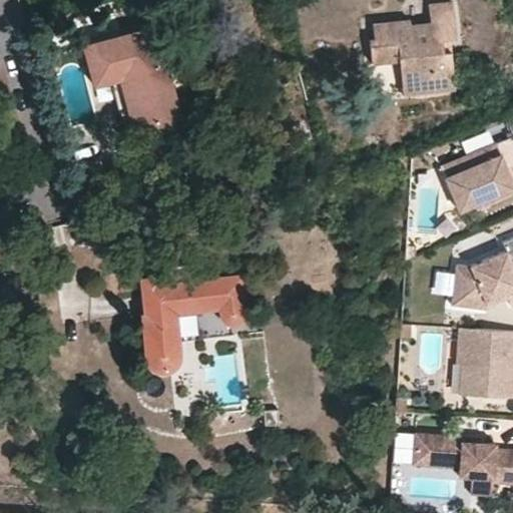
[(407,15),(369,19),(370,33),(367,33),(370,58),(396,55),(401,91),(452,85),(449,49),(441,50),(439,39),(454,37),(449,0),(445,0),(428,2),(429,20),(408,22),(407,15)]
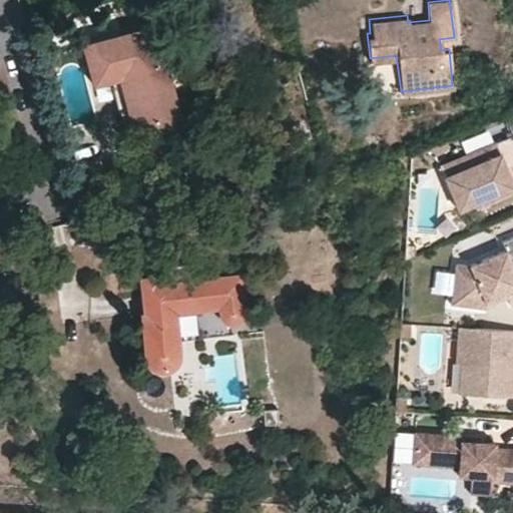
[(154,28),(85,46),(96,83),(120,77),(137,137),(181,125),(154,28)]
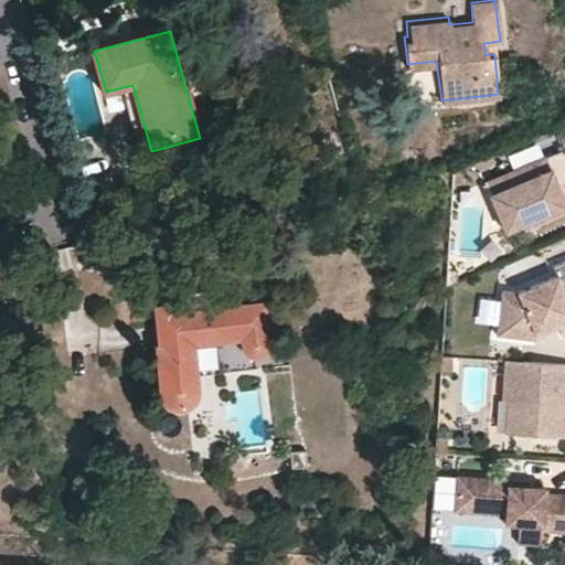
[(564,148),(484,182),(505,231),(522,224),(541,216),(543,222),(564,212),(564,148)]
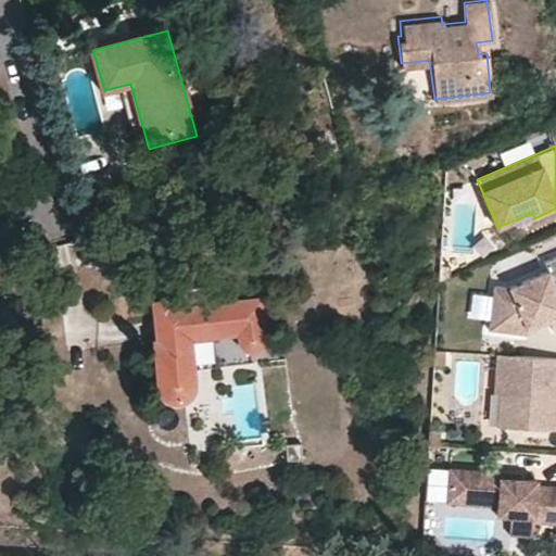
[(414,158),(412,147),(404,148),(405,149),(393,151),(394,160),(414,158)]
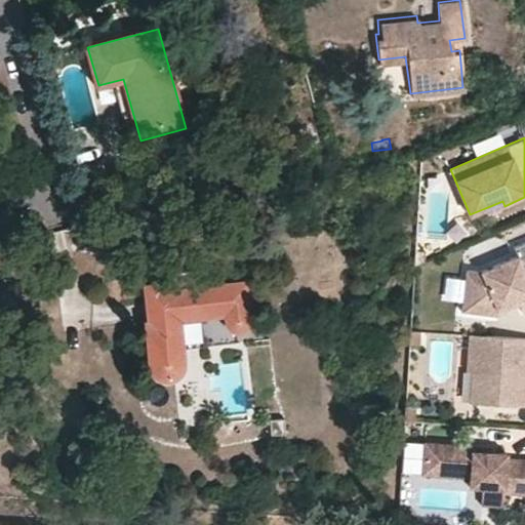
[(487,213),(505,206),(502,201),(485,208),(487,213)]
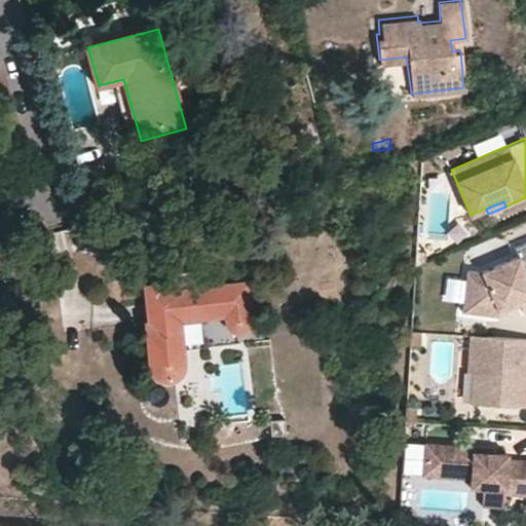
[(525,242),(515,248),(519,257),(482,272),(467,270),(462,311),(496,316),(497,310),(519,301),(521,306),(523,312),(525,310),(525,242)]
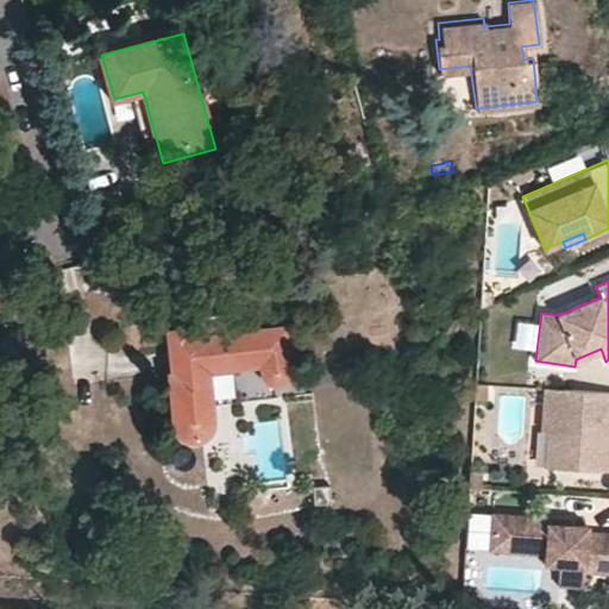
[(495,303),(495,292),(483,292),(482,309),(495,303)]
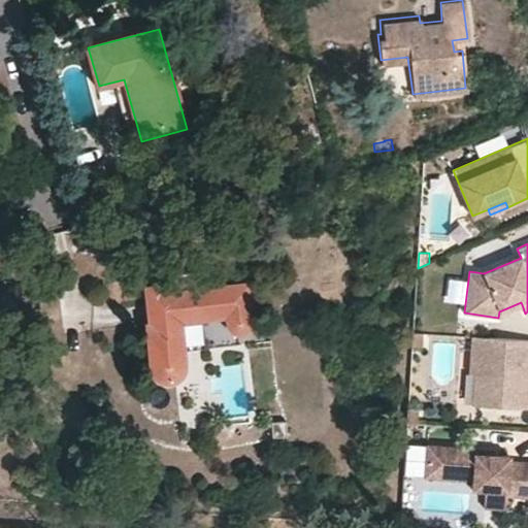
[(463,302),(464,281),(431,277),(429,300),(463,302)]
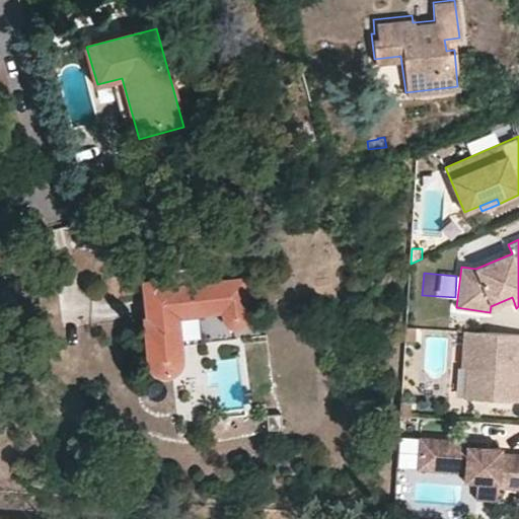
[(159,283),(145,284),(147,320),(145,320),(149,365),(151,368),(152,370),(155,373),(157,375),(161,376),(165,376),(170,374),(173,372),(176,370),(179,365),(180,360),(177,315),(223,312),(223,319),(224,322),(226,325),(230,327),(235,327),(239,326),(243,324),(246,318),(242,281),(176,287),(173,286),(160,287),(159,283)]
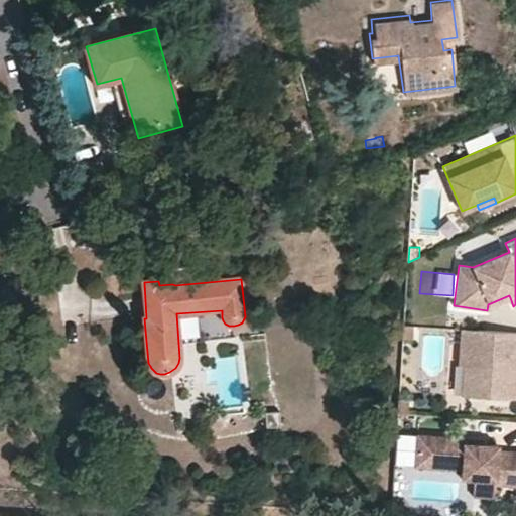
[(487,310),(511,300),(509,295),(488,304),(487,310)]
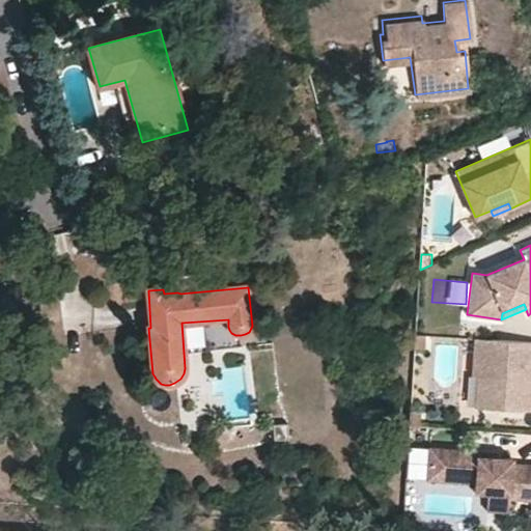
[(530,409),(530,341),(476,338),(473,375),(478,376),(476,408),(529,411),(530,409)]
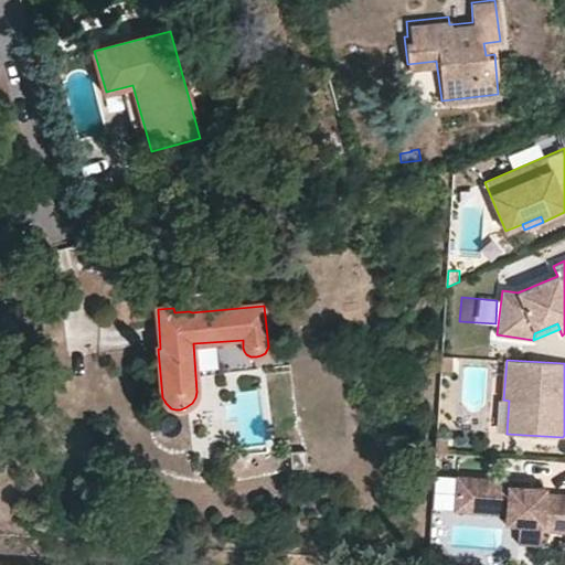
[(564,531),(564,494),(545,493),(546,488),(529,487),(529,481),(458,477),(456,510),(505,513),(505,522),(520,523),(519,541),(542,543),(543,530),(564,531)]
